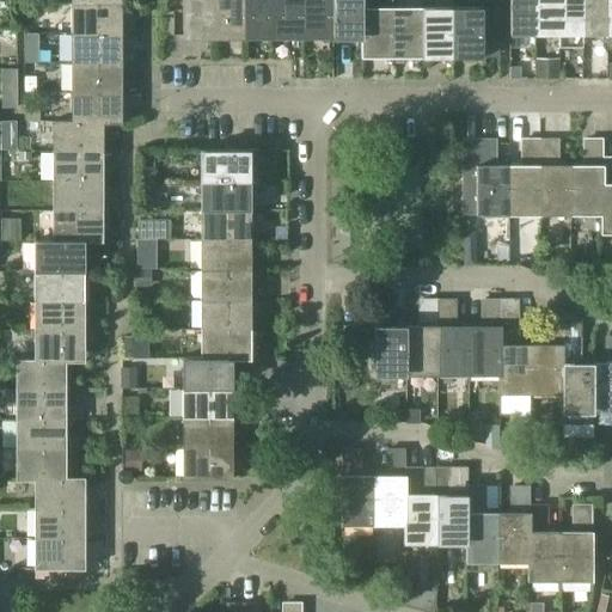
[(182,0),(183,40),(214,40),(214,0),(182,0)]
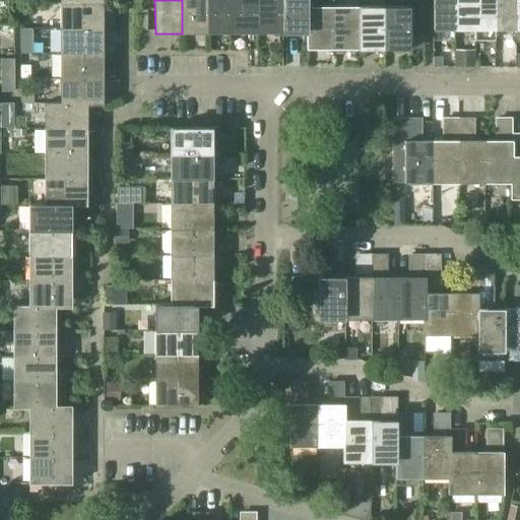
[(207,0),(182,0),(182,34),(207,33),(207,0)]
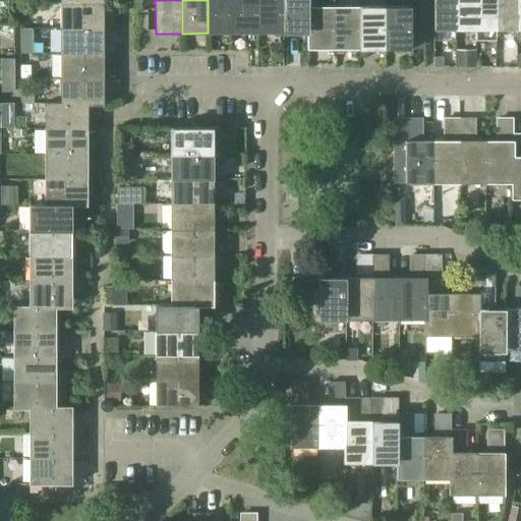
[(208,0),(208,33),(233,33),(232,0),(208,0)]
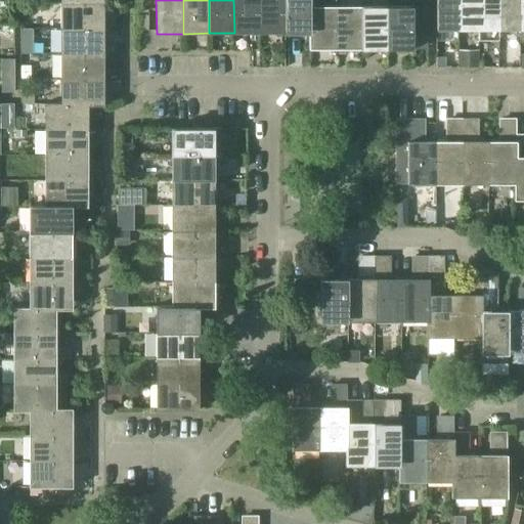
[(233,0),(234,33),(260,33),(259,0),(233,0)]
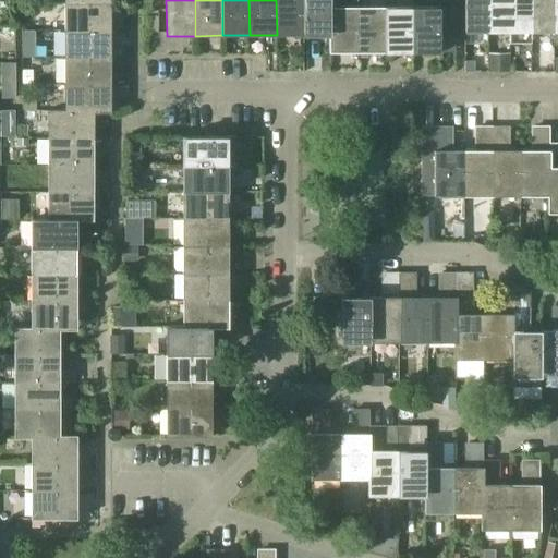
[(303,0),(276,0),(277,35),(304,35),(303,0)]
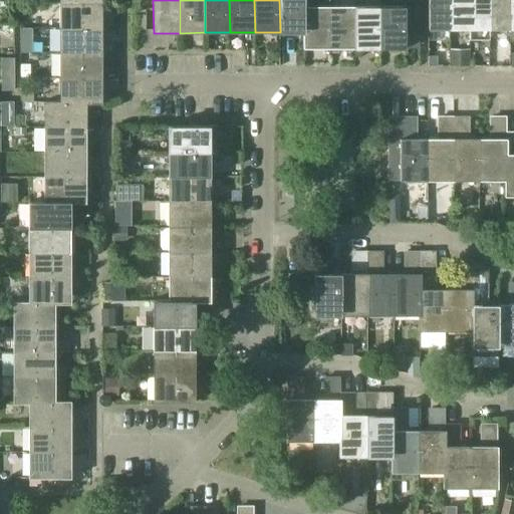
[(279,0),(280,32),(302,32),(304,32),(304,5),(305,5),(304,0),(279,0)]
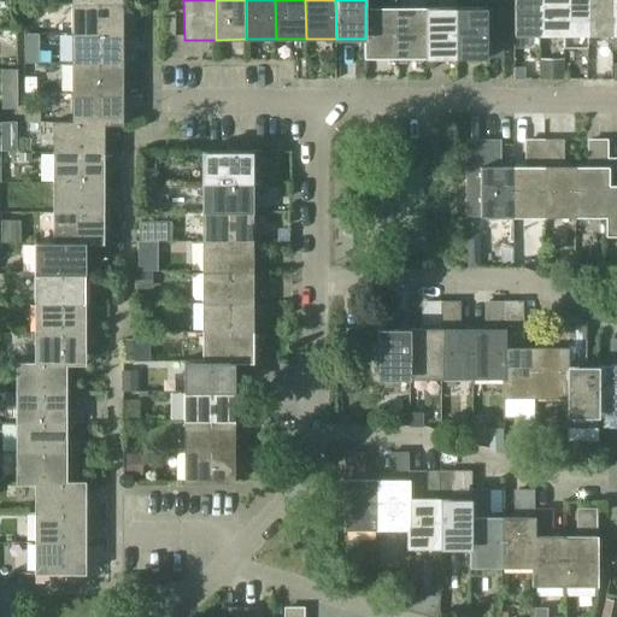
[(365,0),(366,6),(365,6),(365,39),(363,39),(364,58),(397,57),(397,6),(395,6),(394,0),(365,0)]
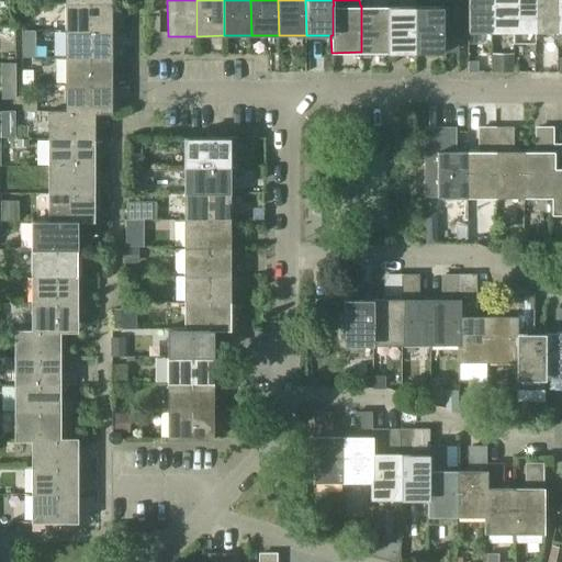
[(468,0),(468,30),(491,30),(491,0),(468,0)]
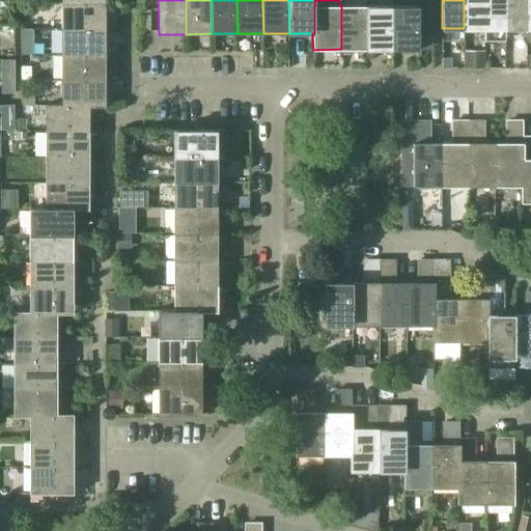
[(483,0),(464,0),(464,28),(484,28),(483,0)]
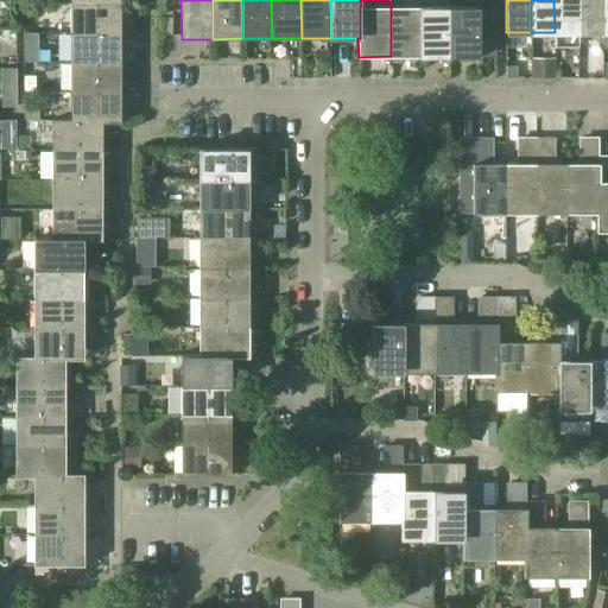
[(578,0),(553,0),(555,32),(556,32),(556,48),(578,46),(578,32),(580,32),(578,0)]
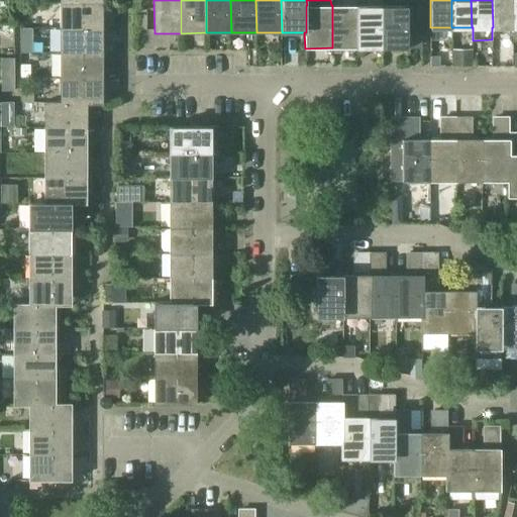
[(512,0),(492,0),(493,27),(513,27),(512,0)]
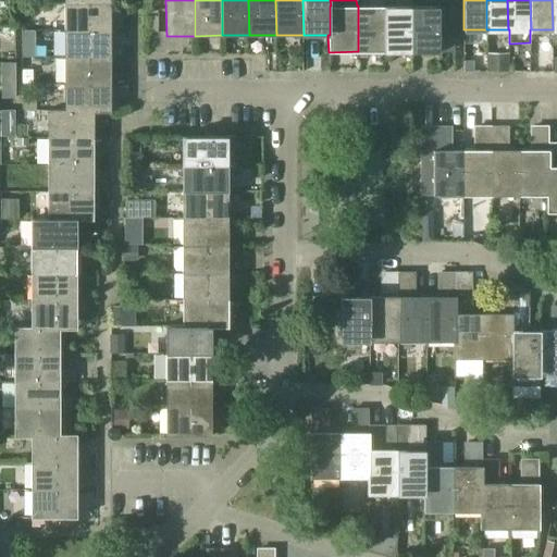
[(64,3),(64,29),(110,29),(110,2),(64,3)]
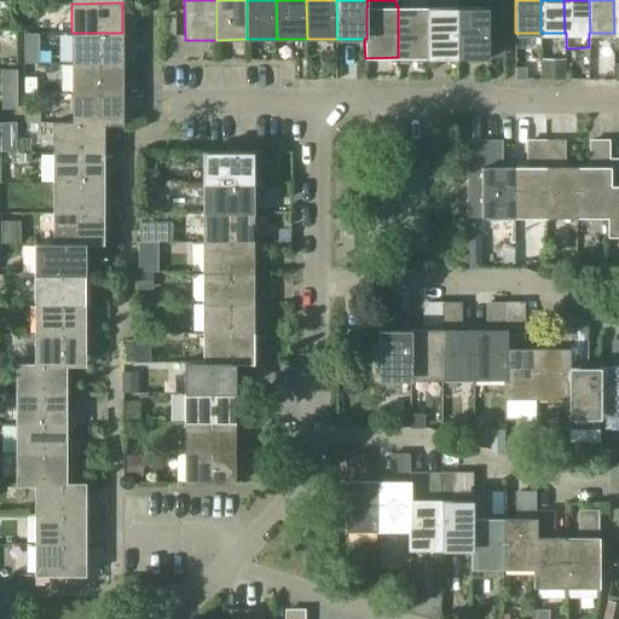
[(428,6),(398,6),(398,57),(408,57),(427,57),(428,57),(428,6)]
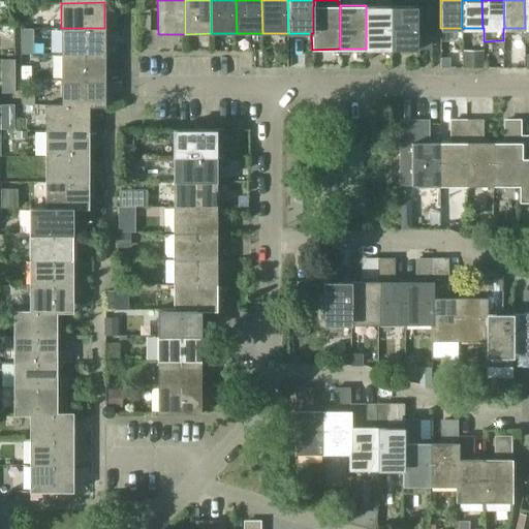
[(391,5),(366,5),(366,49),(372,49),(392,49),(391,5)]
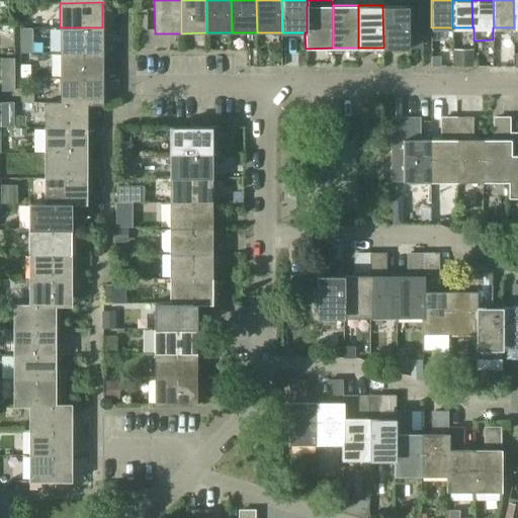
[(382,5),(383,48),(408,48),(408,5),(382,5)]
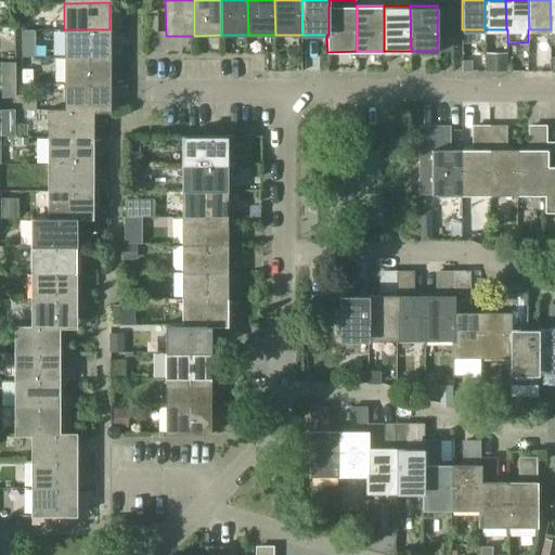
[(157,30),(157,9),(146,9),(146,30),(157,30)]
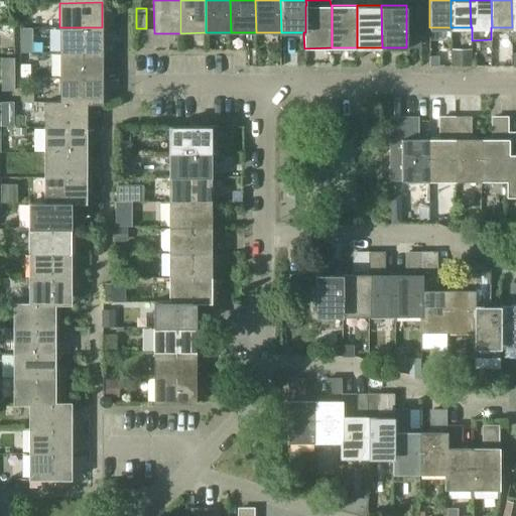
[(102,27),(59,27),(59,51),(102,51),(102,27)]
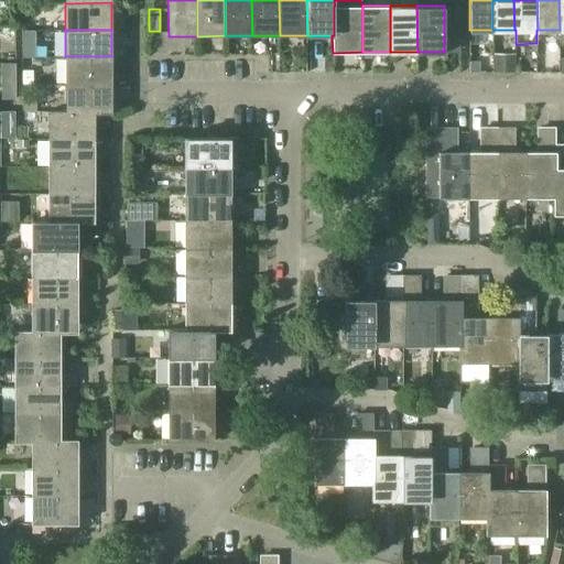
[(22,42),(35,42),(35,31),(22,31),(22,42)]
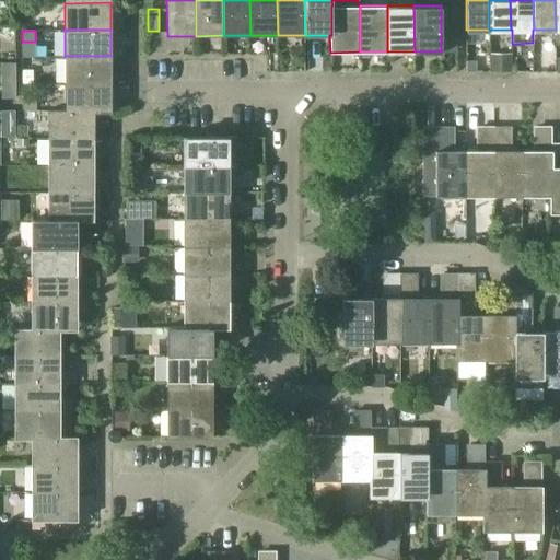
[(490,54),(489,60),(490,72),(511,72),(512,54),(490,54)]
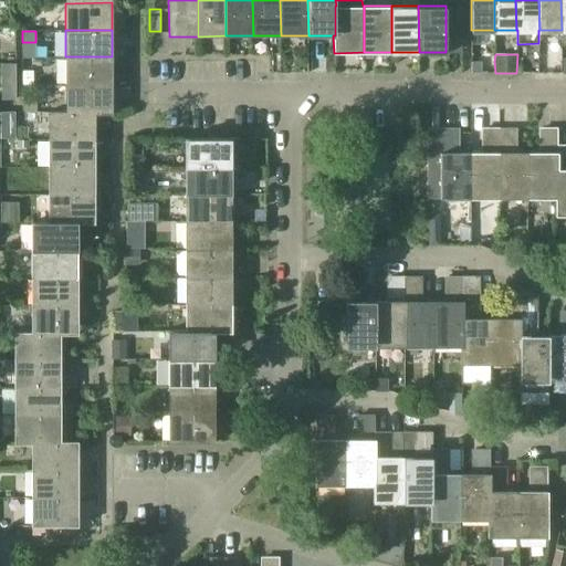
[(112,84),(112,56),(65,56),(65,84),(112,84)]
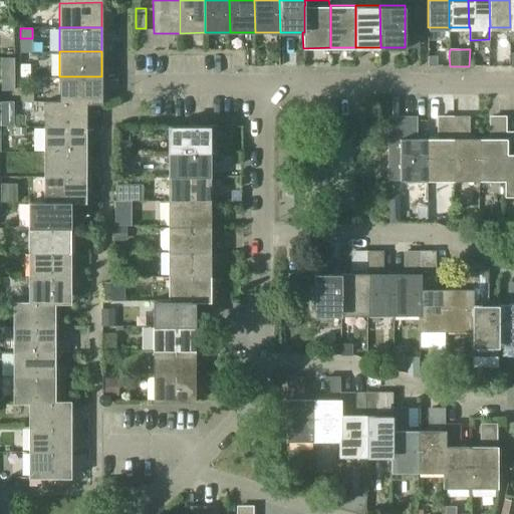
[(437,65),(437,56),(428,56),(428,65),(437,65)]
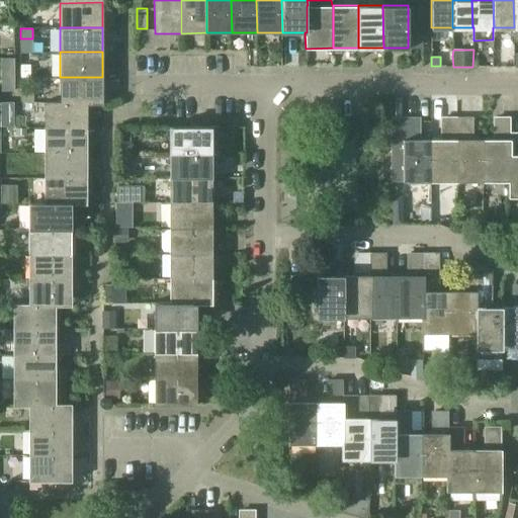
[(30,65),(20,65),(20,77),(30,77),(30,65)]
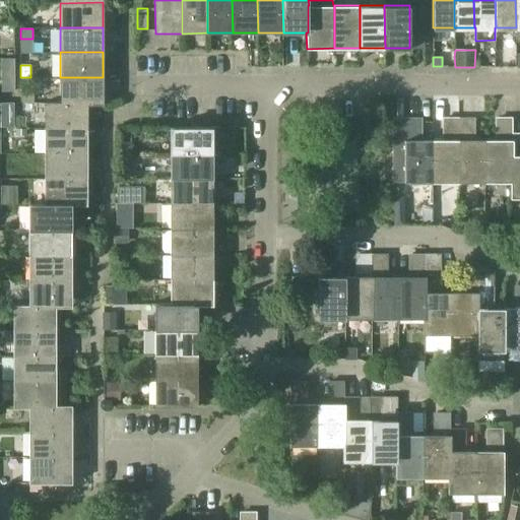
[(60,77),(60,103),(60,104),(86,104),(86,105),(103,105),(103,77),(60,77)]
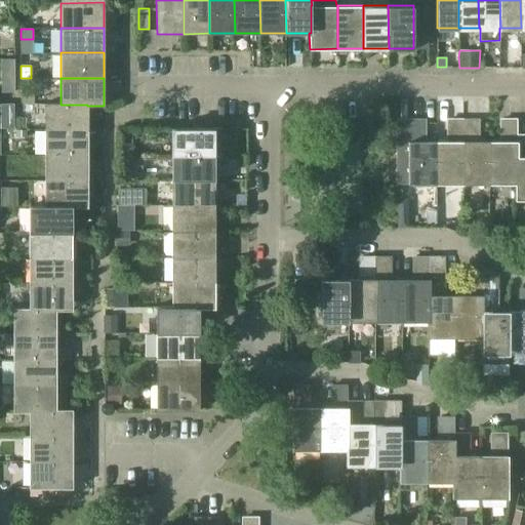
[(14,92),(14,79),(2,79),(2,92),(14,92)]
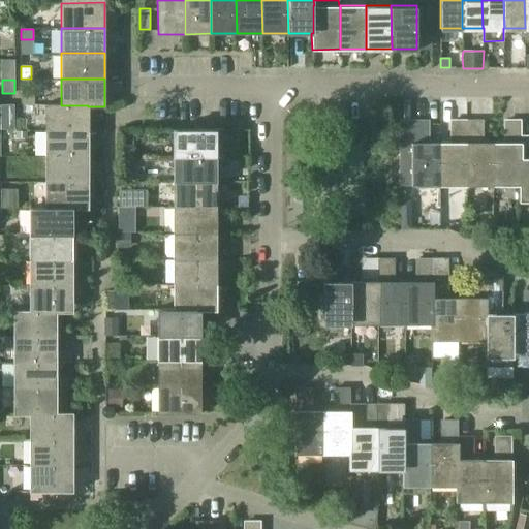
[(22,104),(34,104),(34,94),(22,94),(22,104)]
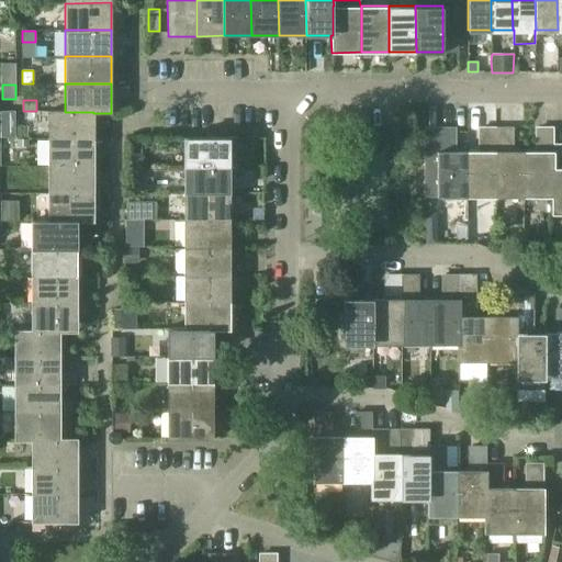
[(17,137),(17,117),(17,111),(0,111),(1,137),(17,137)]
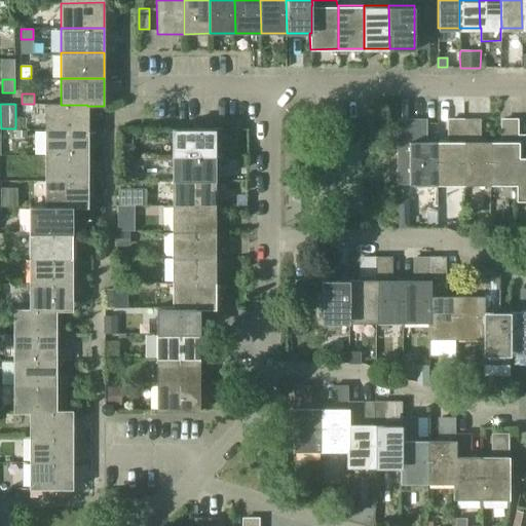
[(61,105),(61,104),(45,104),(45,130),(87,129),(87,106),(87,105),(61,105)]
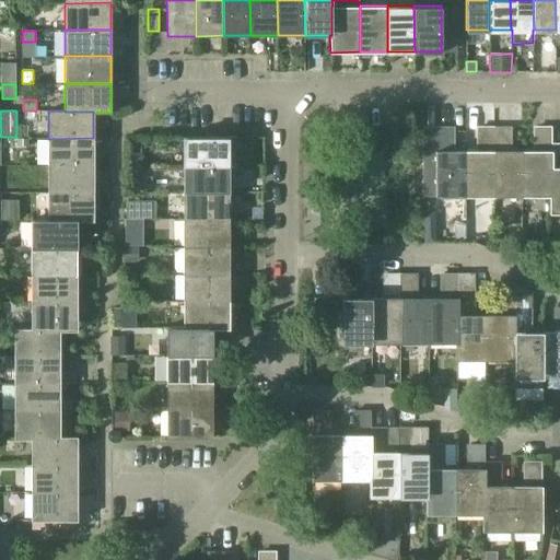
[(538,150),(523,150),(523,195),(550,195),(550,141),(552,141),(551,125),(538,125),(538,150)]
